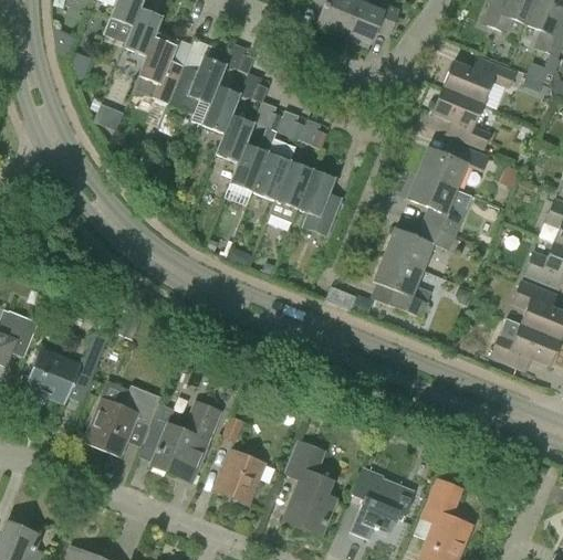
[(133,25),(139,7),(141,7),(143,0),(117,0),(111,17),(132,25),(133,25)]
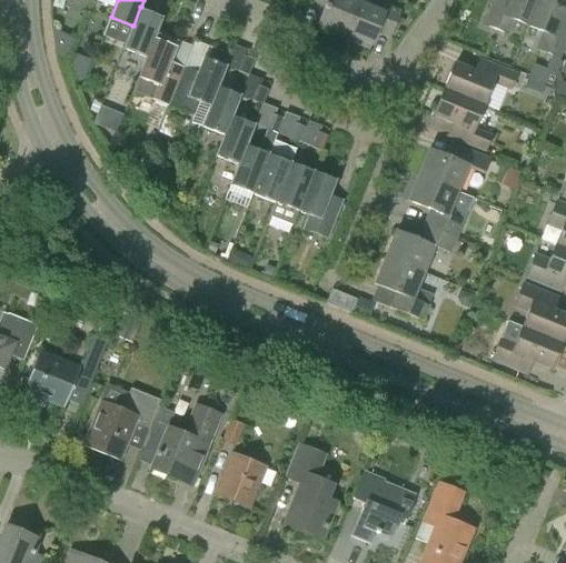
[(325,6),(318,21),(346,32),(359,0),(314,0),(314,1),(325,6)]
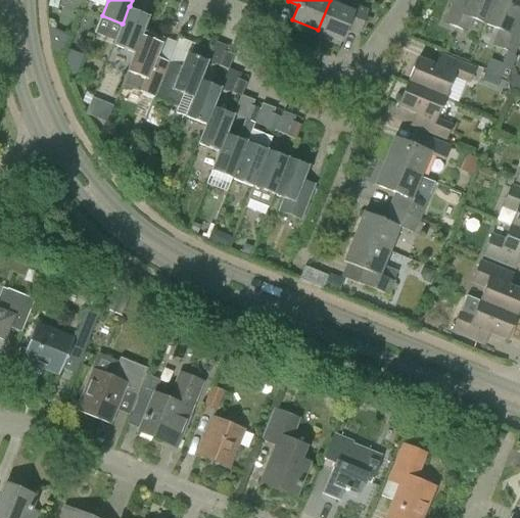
[(358,2),(355,9),(341,4),(342,0),(330,0),(318,30),(342,40),(347,27),(361,32),(370,7),(358,2)]
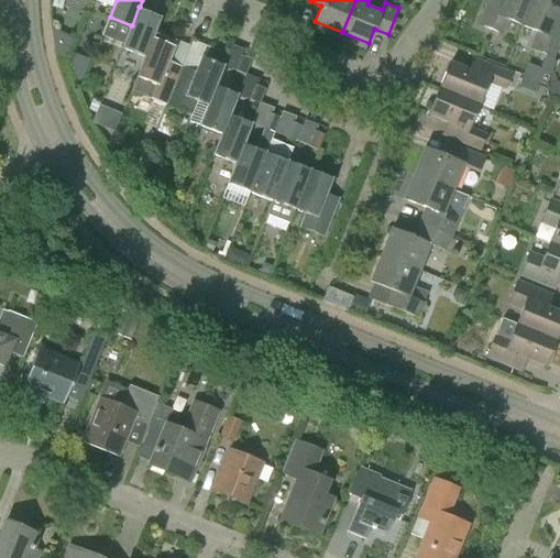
[(509,17),(524,22),(533,0),(491,0),(482,22),(504,31),(509,17)]
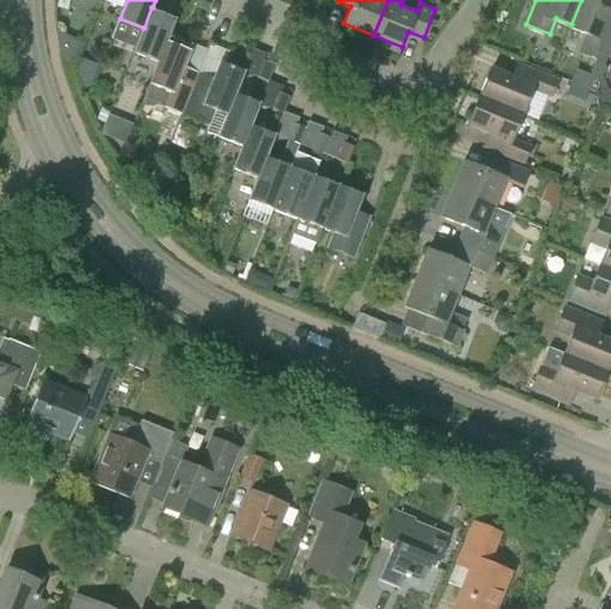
[(581,0),(571,24),(589,31),(582,49),(605,59),(610,46),(610,25),(604,23),(610,7),(610,0),(581,0)]
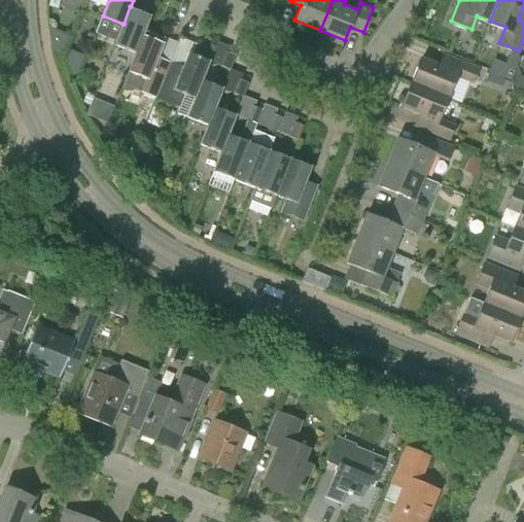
[(115,42),(137,50),(143,33),(150,14),(131,6),(130,6),(124,24),(123,24),(115,42)]
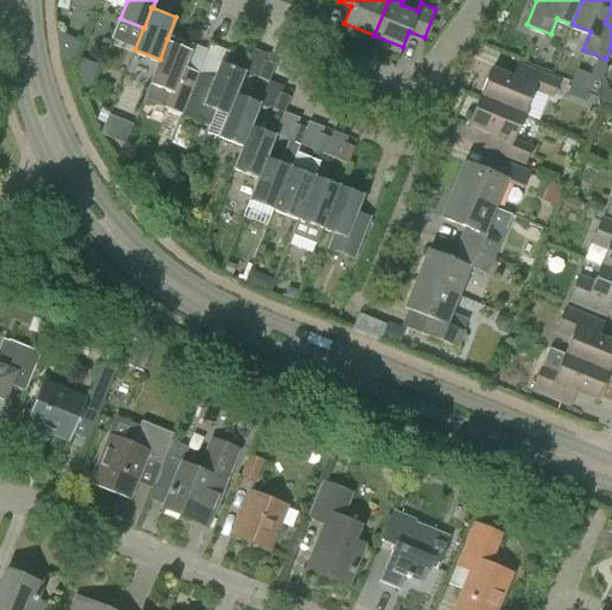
[(84,37),(59,25),(61,39),(64,52),(73,57),(84,37)]
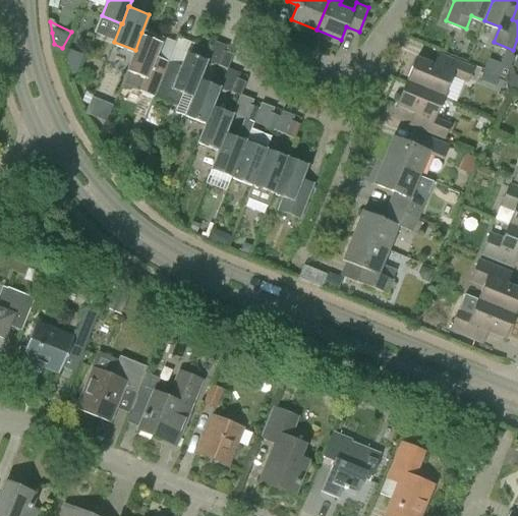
[(129,68),(122,86),(137,87),(157,95),(167,68),(154,63),(163,41),(141,33),(135,50),(128,68),(129,68)]
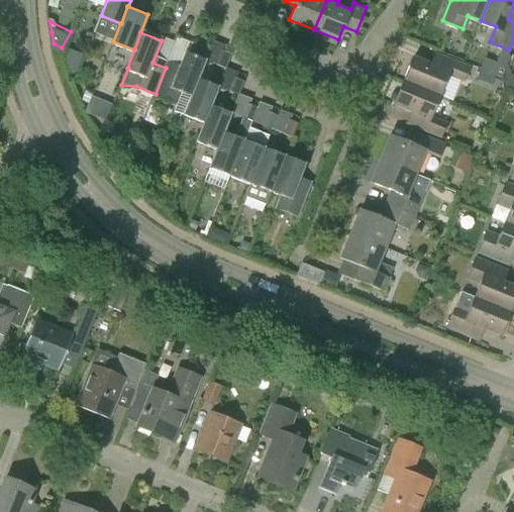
[(186,50),(177,72),(166,68),(156,94),(179,103),(184,90),(192,93),(192,94),(199,77),(211,47),(194,41),(190,52),(186,50)]
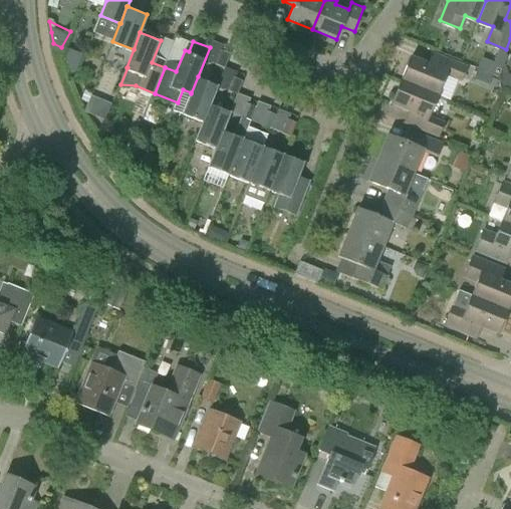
[(231,52),(222,48),(217,61),(226,65),(231,52)]
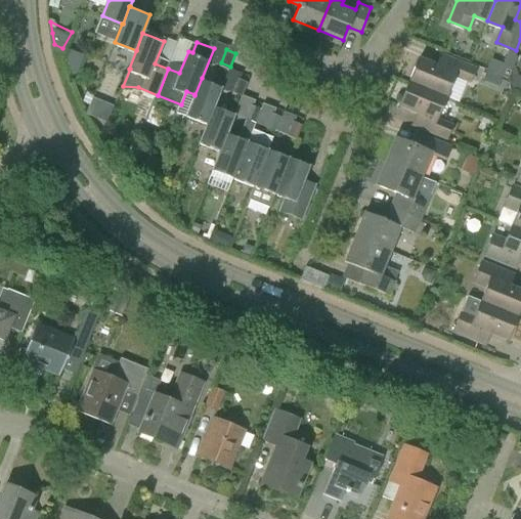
[(419,57),(409,80),(446,95),(456,72),(472,79),(477,67),(448,55),(443,68),(419,57)]
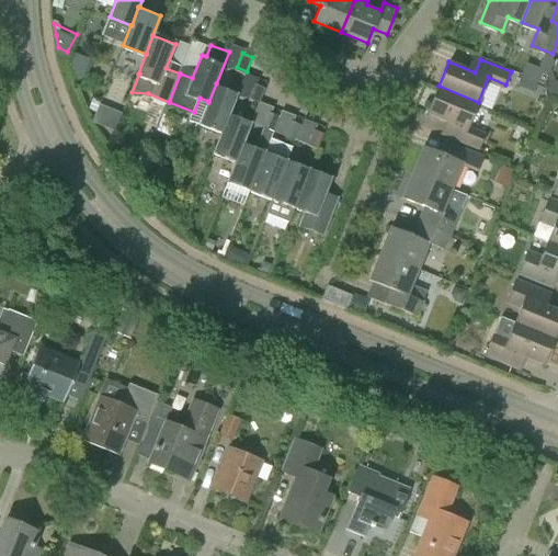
[(537,77),(547,80),(550,70),(541,66),(537,77)]
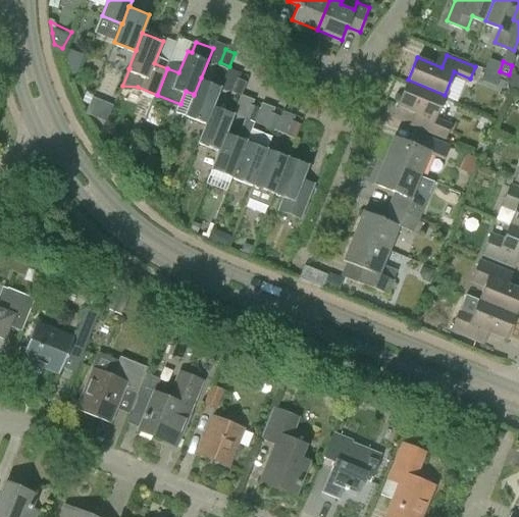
[(518,72),(510,73),(511,90),(518,89),(518,72)]
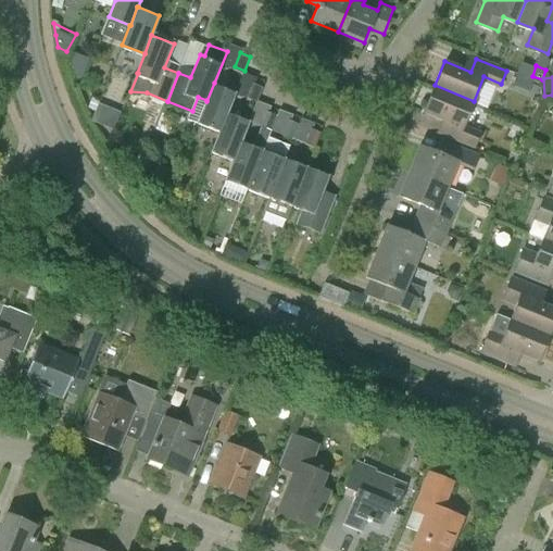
[(263,84),(253,79),(247,94),(258,98),(263,84)]
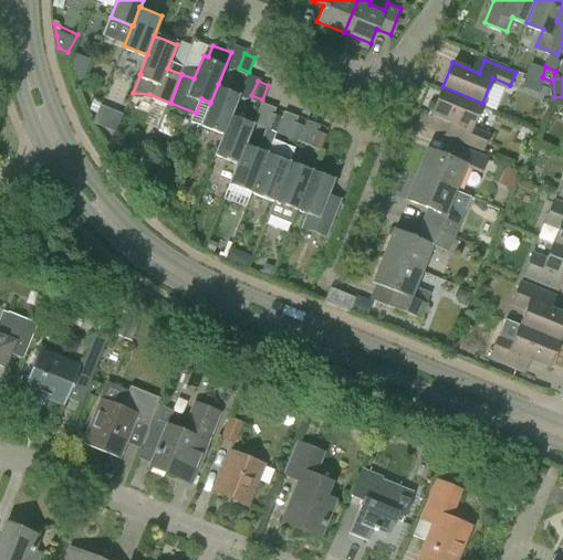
[(225,131),(232,113),(240,93),(218,84),(210,103),(210,102),(201,123),(225,131)]
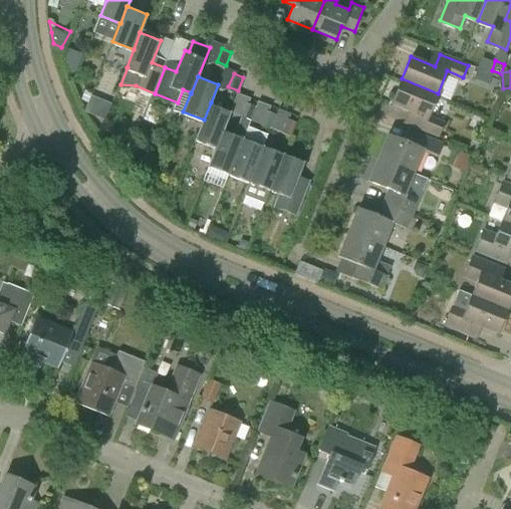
[(429,114),(438,93),(402,78),(393,101),(417,111),(412,122),(440,134),(445,121),(429,114)]
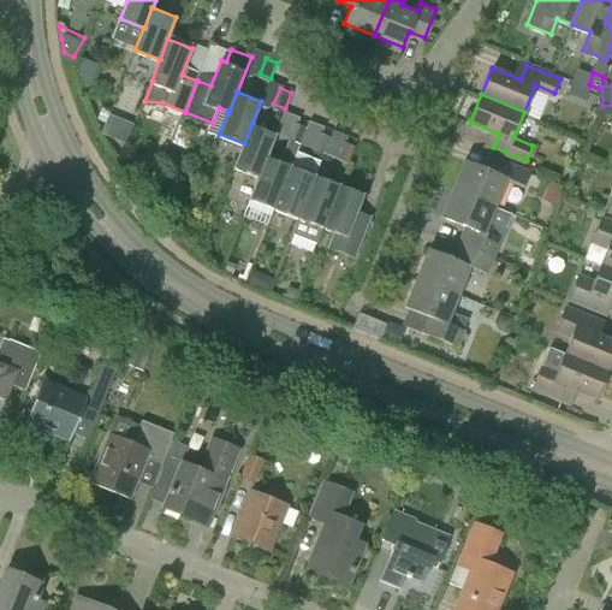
[(106,119),(110,108),(101,106),(97,116),(106,119)]
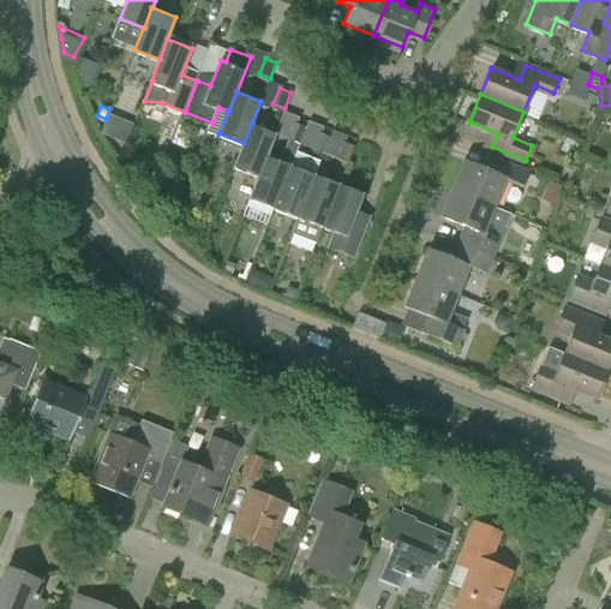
[(309,125),(297,120),(289,136),(301,141),(309,125)]
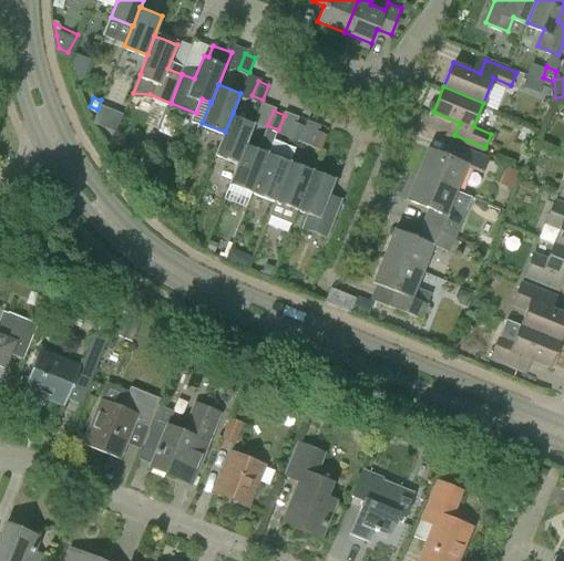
[(233,113),(225,132),(216,152),(238,160),(246,142),(247,142),(255,122),(233,113)]
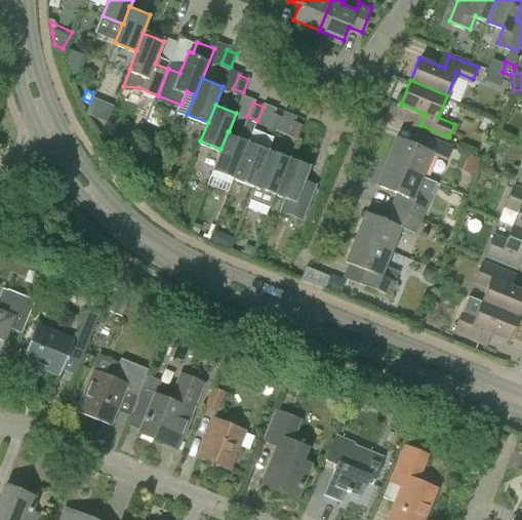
[(283,115),(274,111),(269,124),(278,128),(283,115)]
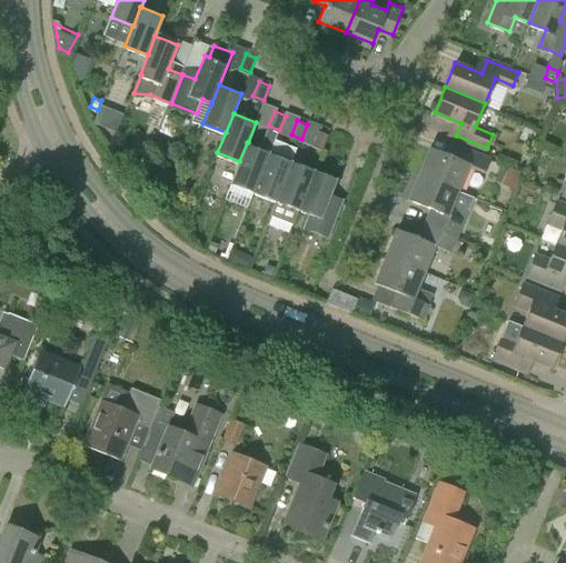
[(239,161),(231,181),(255,191),(270,151),(275,139),(276,139),(279,130),(268,126),(260,147),(248,142),(247,142),(239,161)]
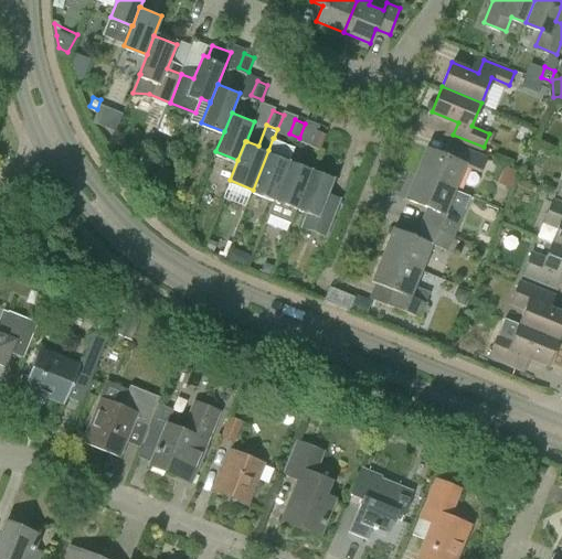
[(328,131),(317,128),(311,142),(321,147),(328,131)]
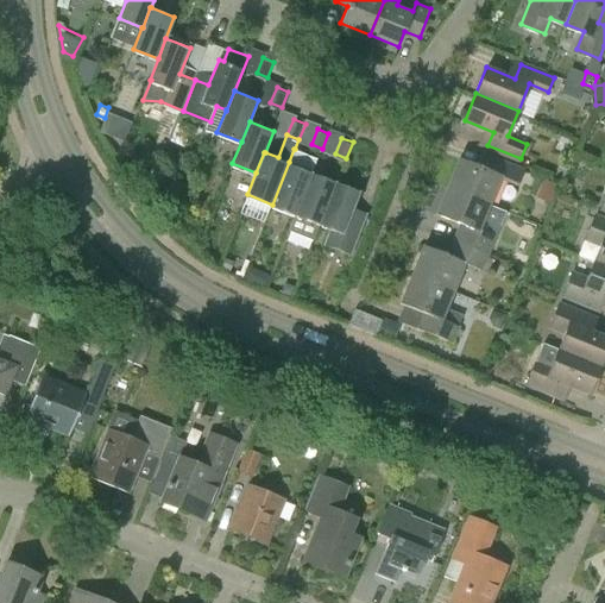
[(272,205),(296,214),(313,171),(319,158),(295,149),(294,149),(289,162),(272,205)]
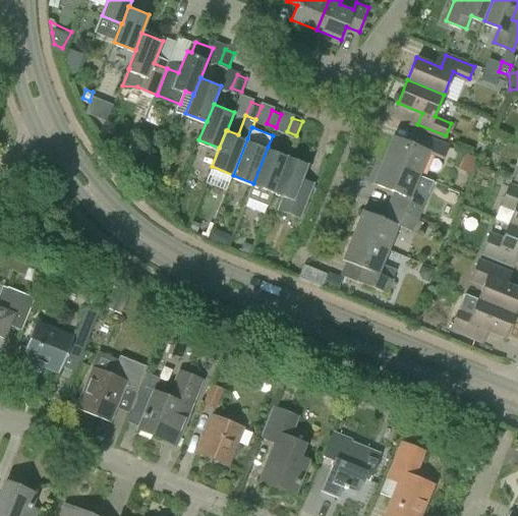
[(417,145),(393,134),(384,159),(419,173),(429,150),(445,156),(450,144),(422,132),(417,145)]
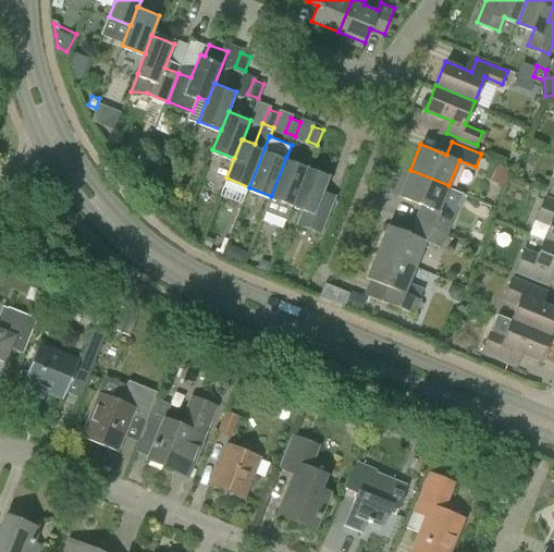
[(287,218),(293,205),(308,166),(286,157),(271,196),(266,209),(287,218)]
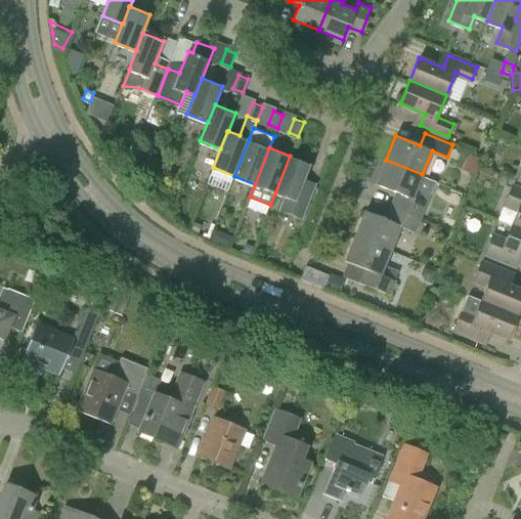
[(310,164),(290,156),(275,192),(285,196),(279,209),(303,218),(313,191),(301,186),(310,164)]
